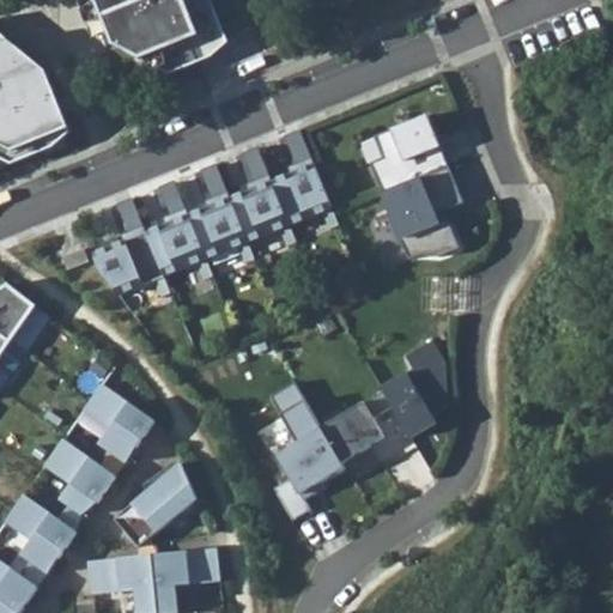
[(98,0),(116,44),(173,72),(200,61),(194,49),(228,36),(212,0),(98,0)]
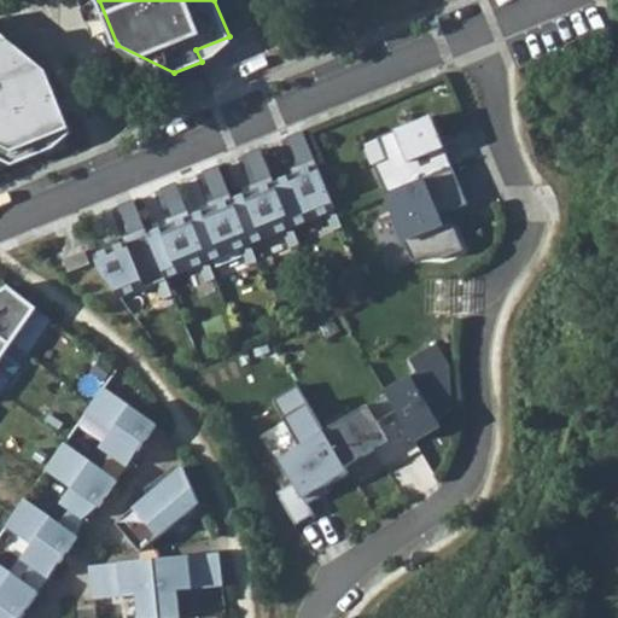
[(0,157),(13,164),(56,147),(73,133),(63,111),(56,114),(48,97),(56,93),(46,70),(0,31),(0,157)]
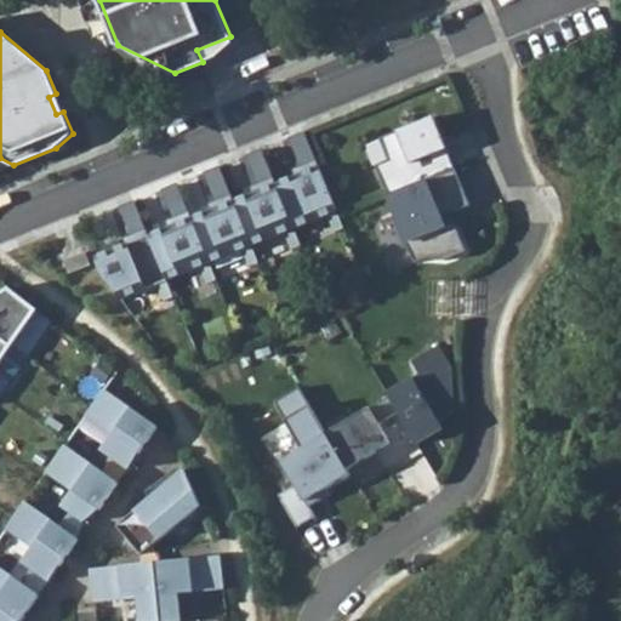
[(434,114),(381,136),(389,158),(376,164),(388,193),(457,165),(434,114)]
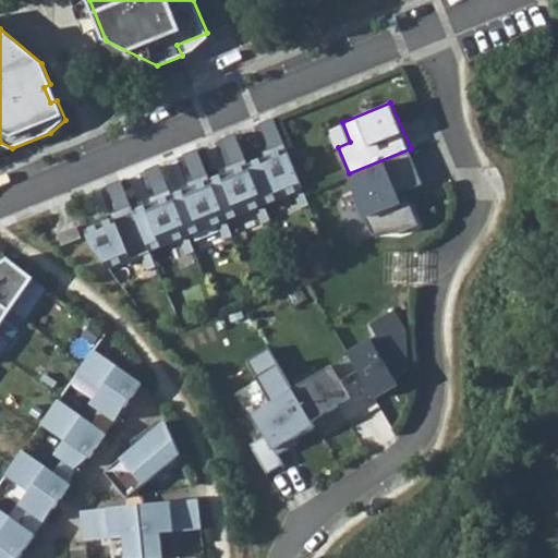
[(287,147),(85,229),(91,243),(109,267),(303,187),(287,147)]
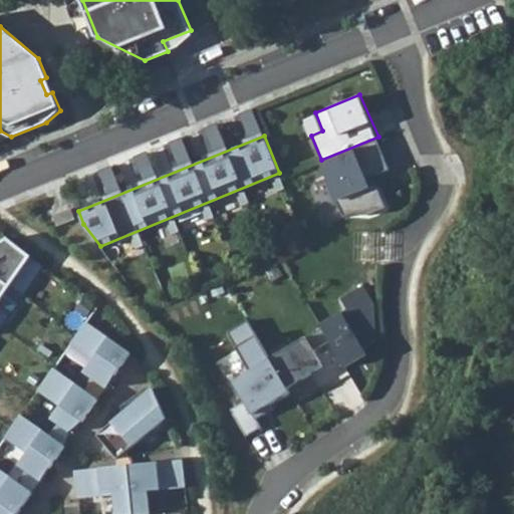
[(378,137),(321,160),(343,215),(351,212),(369,214),(387,207),(376,183),(372,184),(369,176),(390,168),(378,137)]
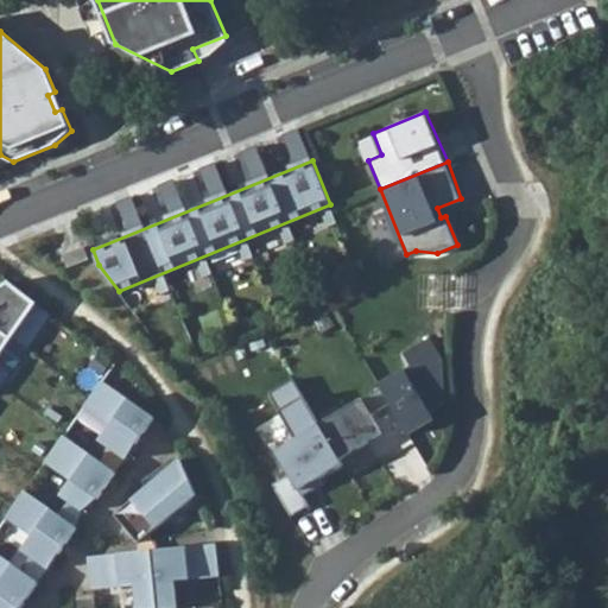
[(0,356),(39,302),(11,280),(0,286),(0,356)]
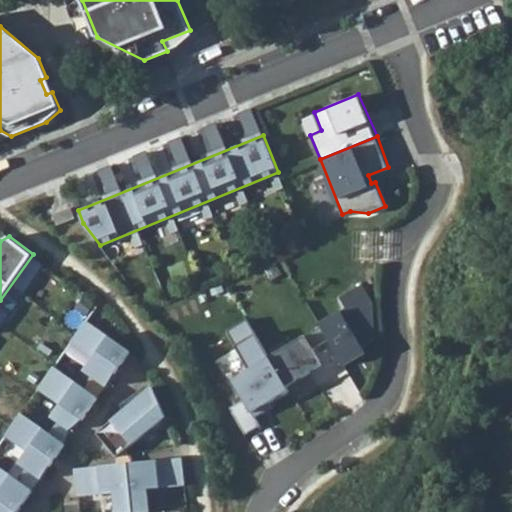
[(346,306),(319,322),(321,325),(329,338),(343,363),(365,350),(362,345),(375,337),(373,300),(362,282),(340,295),(346,306)]
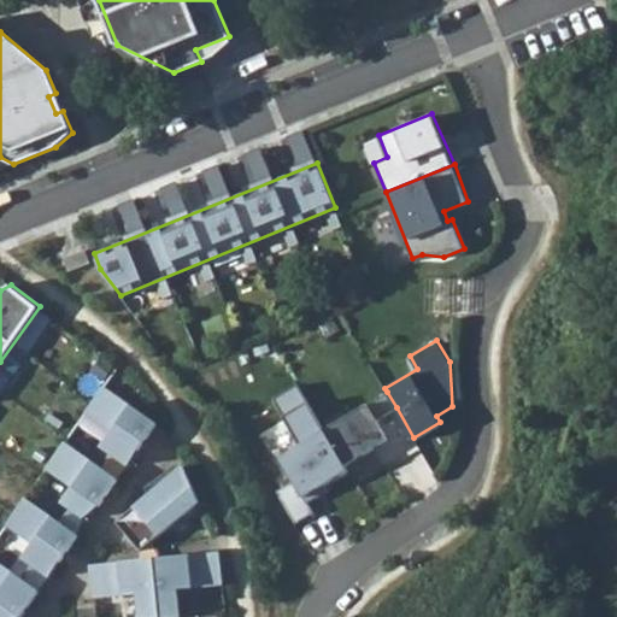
[(106,386),(87,412),(113,432),(103,446),(129,465),(139,451),(158,424),(106,386)]
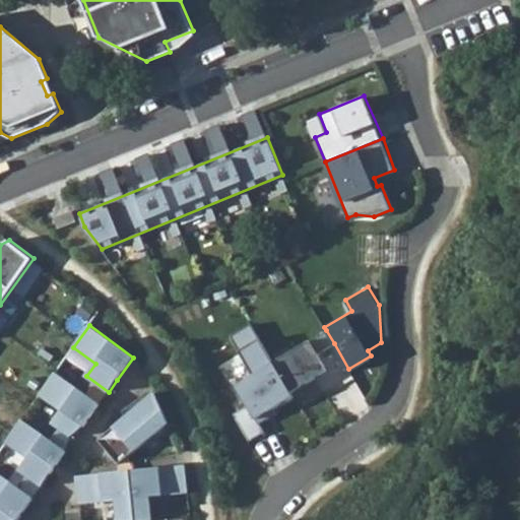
[(326,330),(273,361),(291,391),(316,376),(313,371),(325,365),(318,352),(334,343),(326,330)]
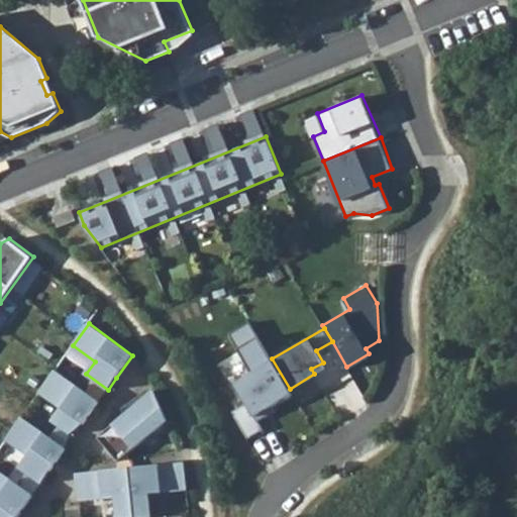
[(246,401),(232,410),(247,436),(264,427),(257,418),(275,409),(272,405),(292,393),(290,389),(272,358),(259,335),(241,345),(254,370),(234,381),(246,401)]
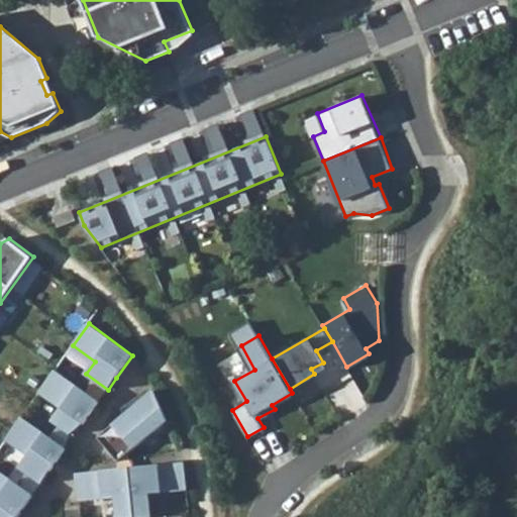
[(56,370),(38,393),(62,409),(53,421),(72,434),(84,424),(99,402),(56,370)]
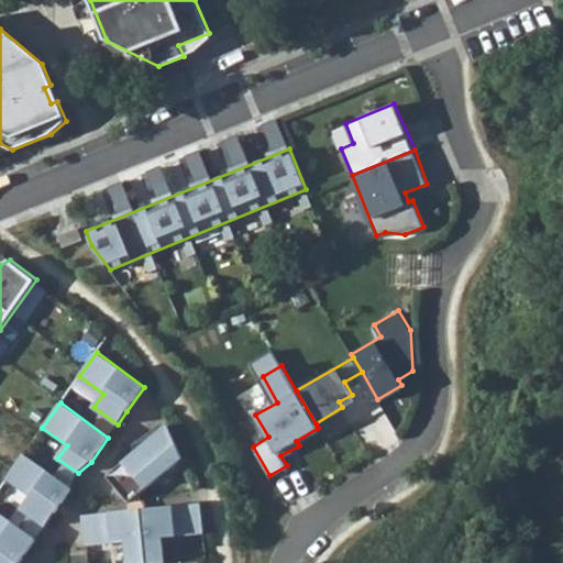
[(167,424),(106,476),(128,503),(181,459),(167,424)]
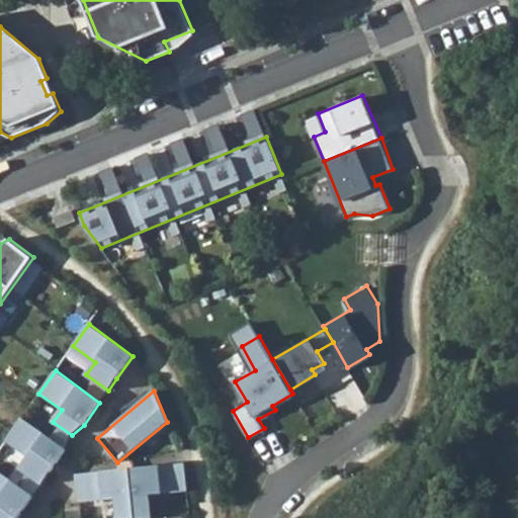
[(21,419),(5,441),(28,457),(19,469),(41,486),(50,472),(66,450),(21,419)]
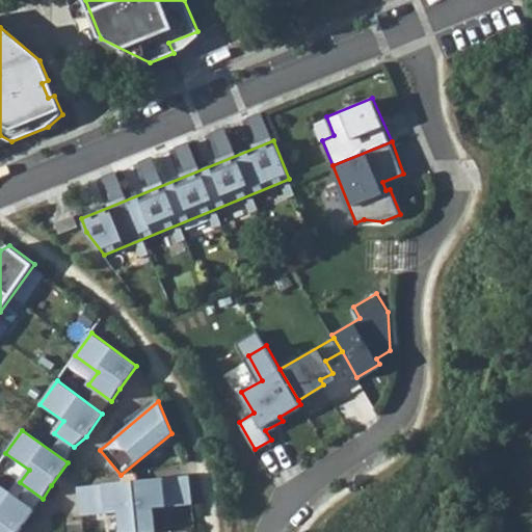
[(188,475),(76,486),(79,514),(117,510),(120,531),(152,531),(155,531),(153,507),(191,503),(188,475)]
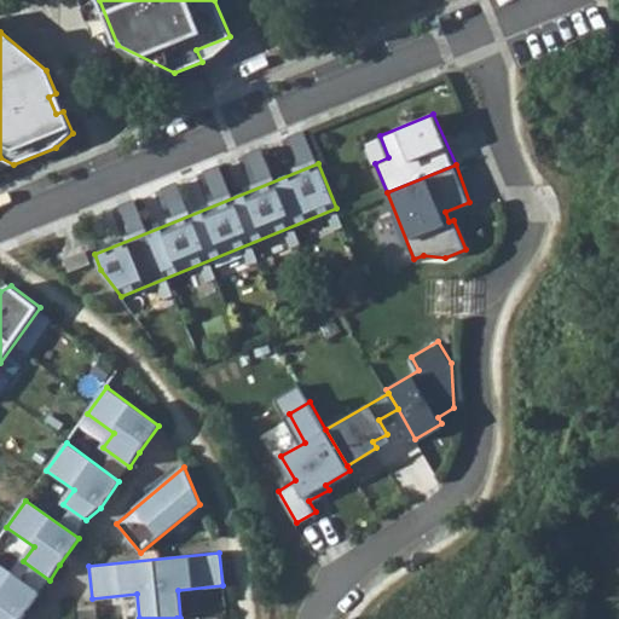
[(21,618),(40,594),(0,566),(0,618),(21,618)]
